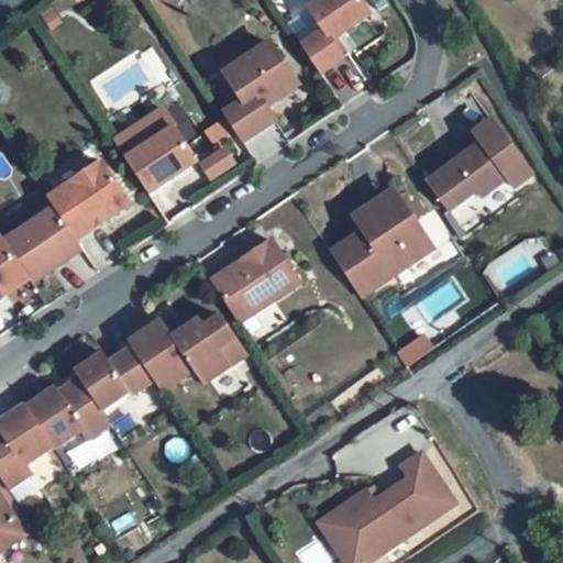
[(324,31),(301,46),(320,74),(344,58),(332,41),(371,14),(361,0),(321,0),(309,9),(324,31)]
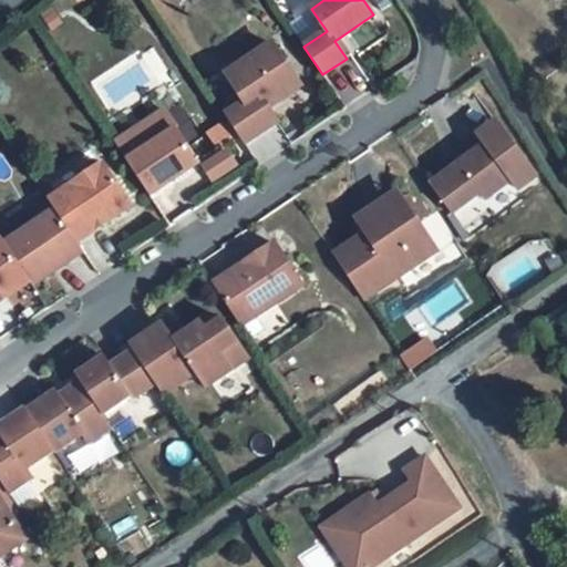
[(285,19),(298,42),(316,32),(302,9),(285,19)]
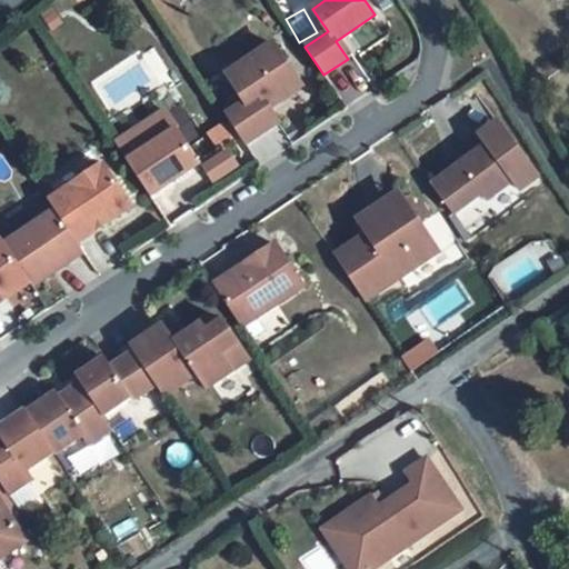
[(269,109),(302,87),(275,46),(229,76),(248,103),(228,117),(246,145),(279,122),(269,109)]
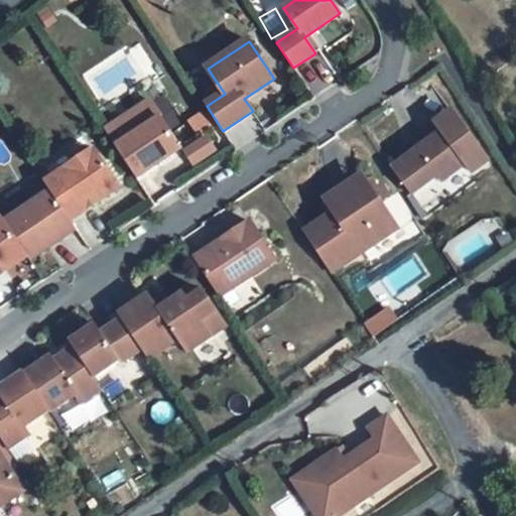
[(185,121),(196,137),(213,126),(203,111),(185,121)]
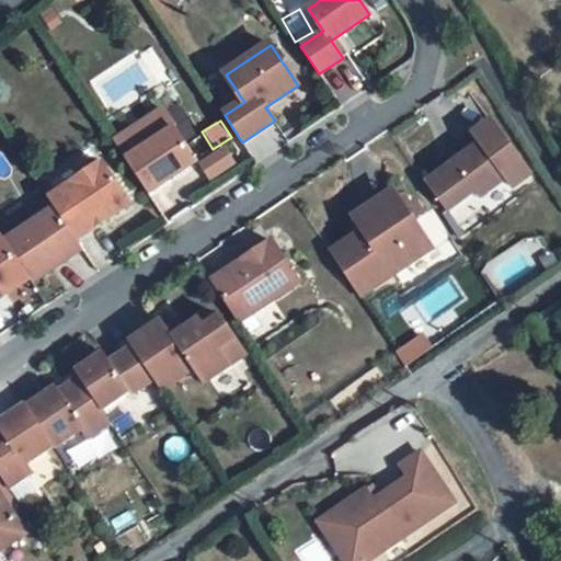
[(174,127),(126,159),(148,192),(196,160),(174,127)]
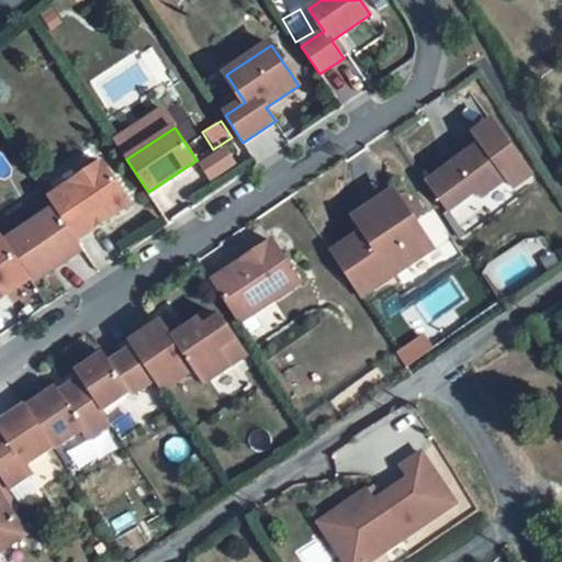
[(481,142),(424,184),(444,214),(476,191),(481,198),(507,178),(481,142)]
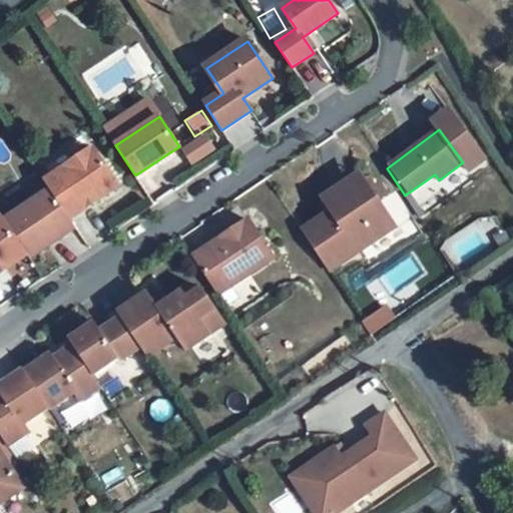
[(178,149),(189,167),(215,150),(204,133),(178,149)]
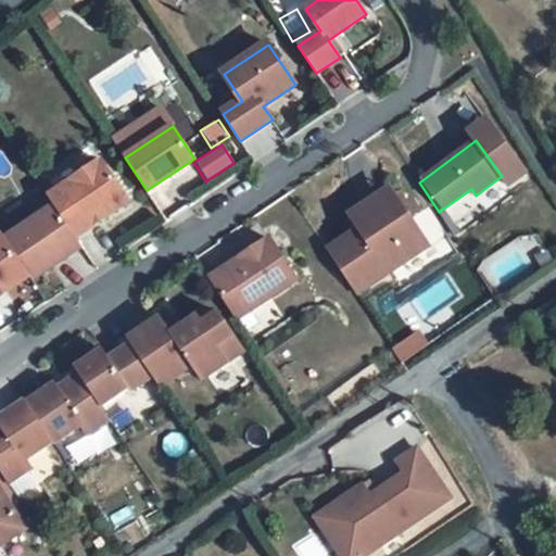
[(129,201),(102,160),(70,182),(72,187),(52,201),(54,205),(76,238),(129,201)]
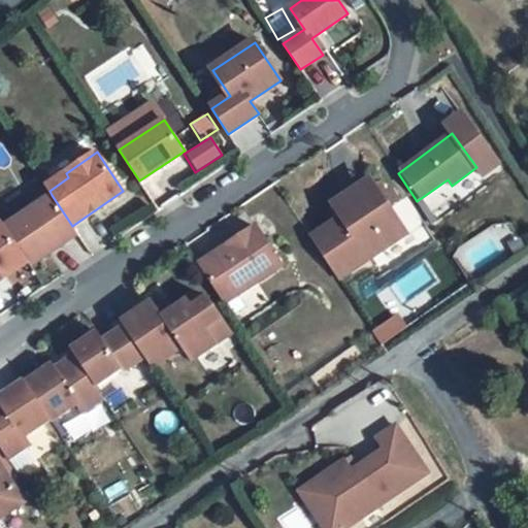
[(362,167),(325,191),(333,204),(370,179),(362,167)]
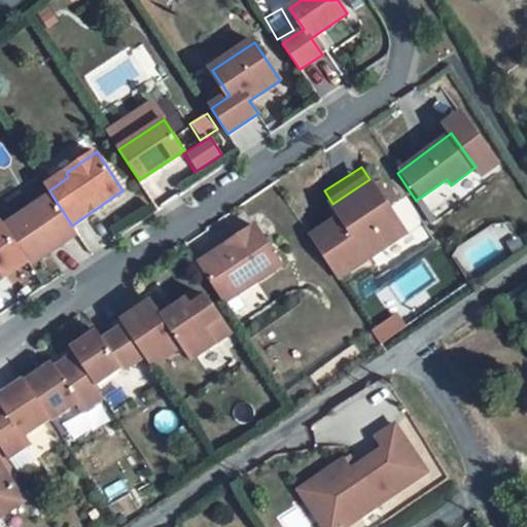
[(66,173),(46,186),(49,190),(68,177),(66,173)]
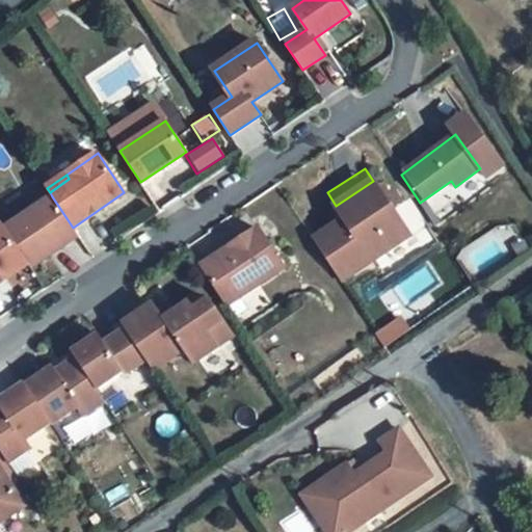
[(304,225),(333,267),(400,222),(373,181),(336,206),(304,225)]
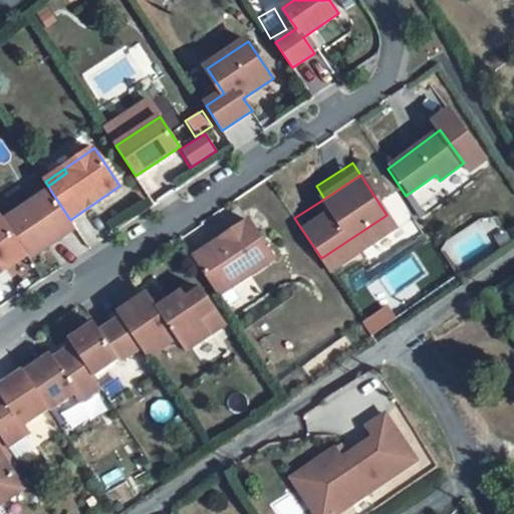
[(70,220),(50,190),(5,221),(28,255),(30,258),(76,228),(70,220)]
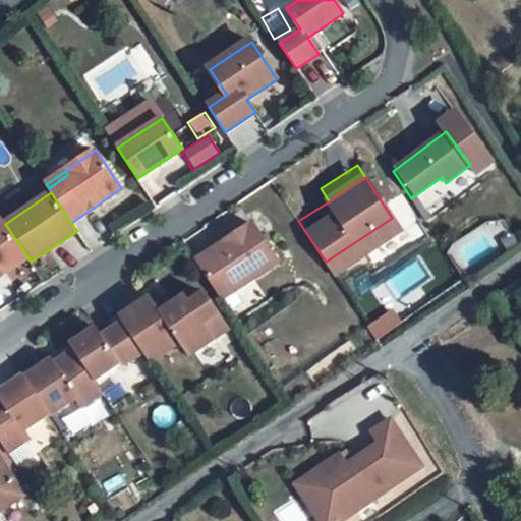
[(3,221),(0,222),(0,277),(29,258),(5,224),(3,221)]
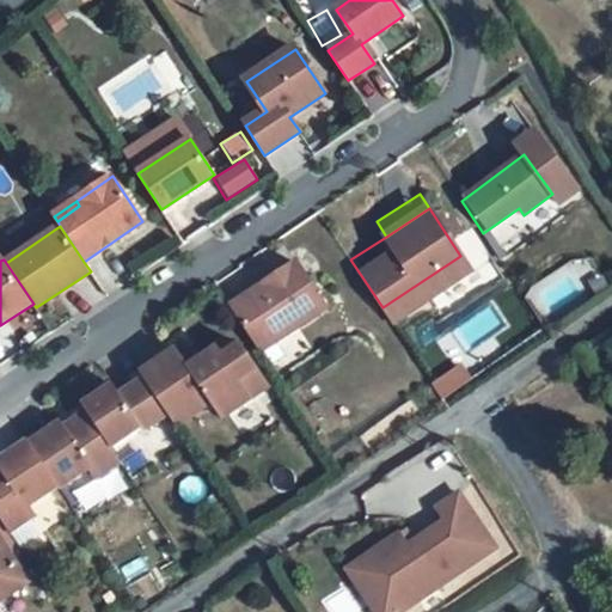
[(264,292),(236,312),(261,350),(326,307),(297,262),(276,275),(261,286),(264,292)]
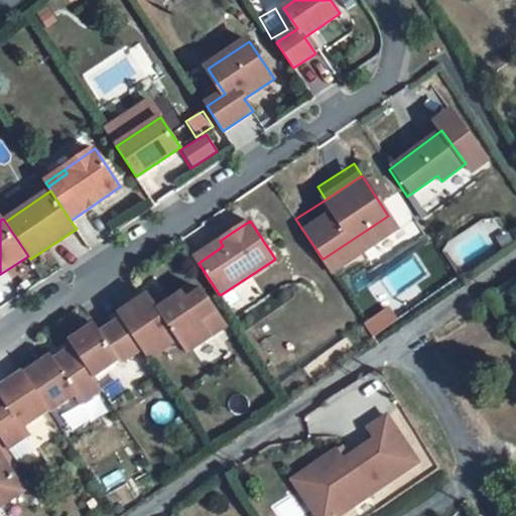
[(230,228),(192,254),(199,263),(223,246),(220,241),(233,232),(230,228)]
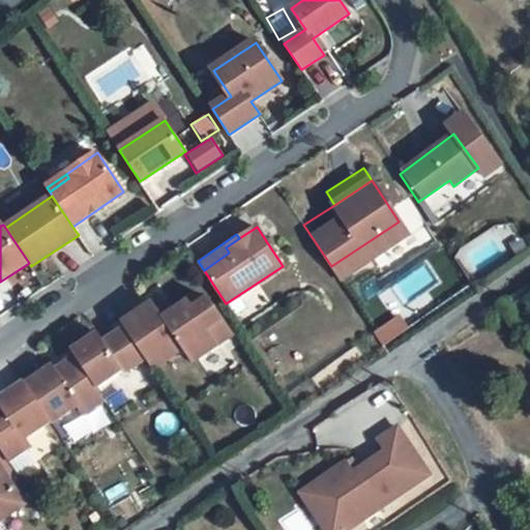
[(194,294),(177,304),(180,310),(189,302),(196,298),(194,294)]
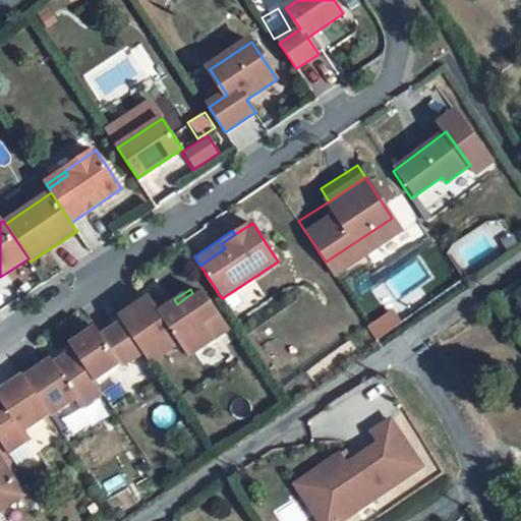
[(192,293),(186,297),(191,304),(197,300),(192,293)]
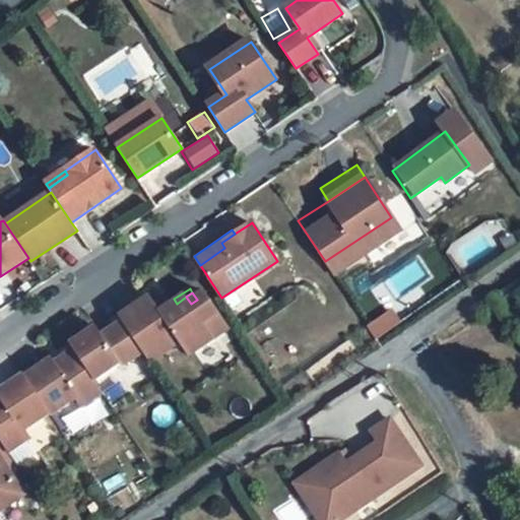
[(150,297),(120,317),(122,321),(142,350),(149,362),(179,342),(188,355),(213,338),(203,323),(218,313),(206,294),(197,300),(191,304),(186,297),(177,304),(160,313),(150,297)]
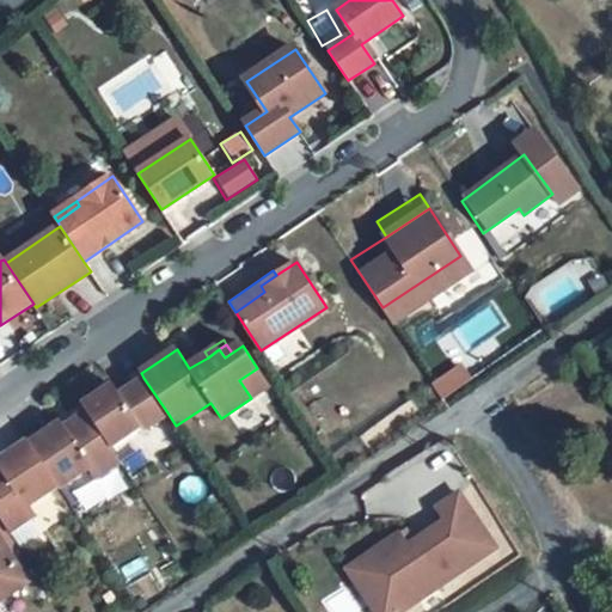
[(270,386),(257,368),(239,380),(251,398),(270,386)]
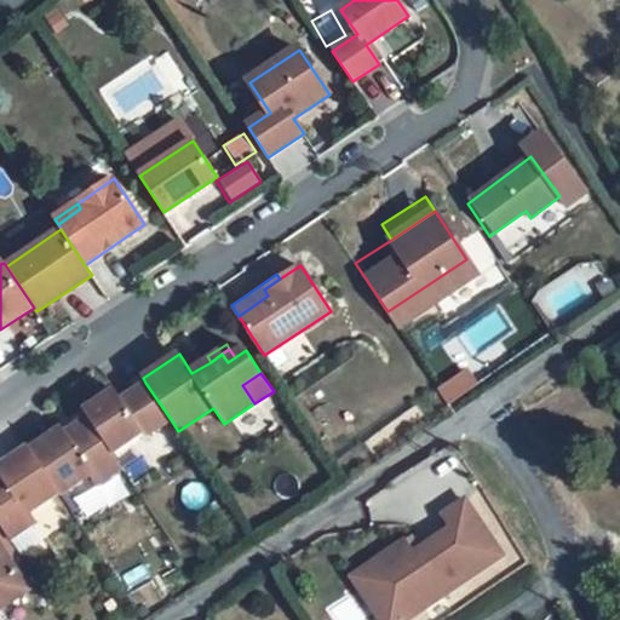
[(170,418),(145,383),(122,400),(115,390),(85,409),(89,417),(90,418),(113,454),(144,432),(145,435),(170,418)]
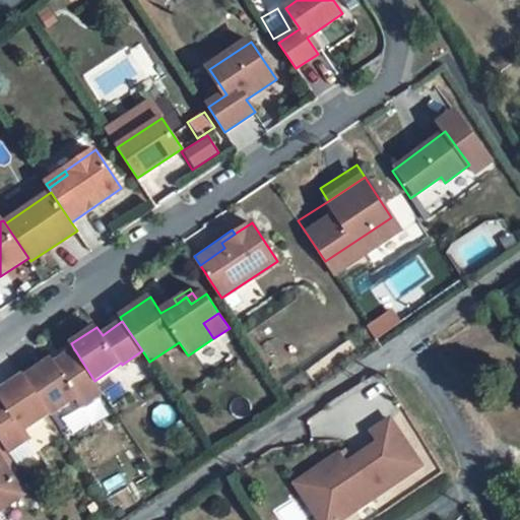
[(94,381),(75,350),(55,364),(52,360),(25,378),(50,413),(51,415),(76,398),(82,406),(103,393),(94,381)]
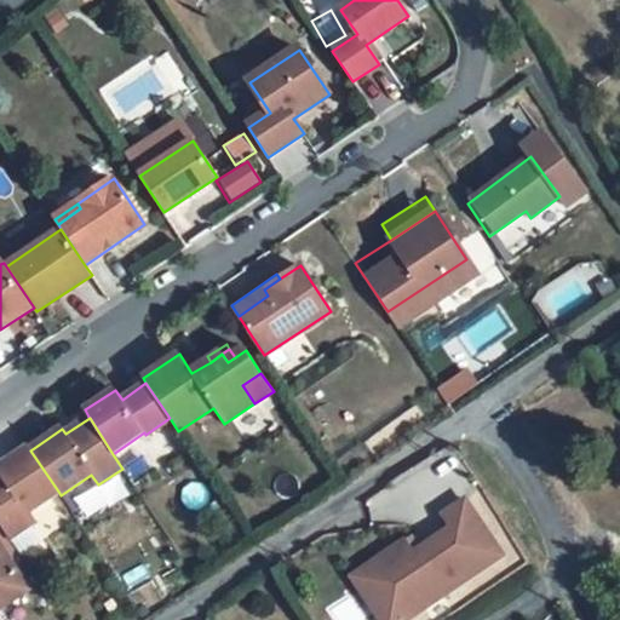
[(0,523),(1,526),(11,540),(36,523),(30,512),(59,493),(30,451),(29,448),(0,468),(0,471),(1,474),(0,474),(0,523)]
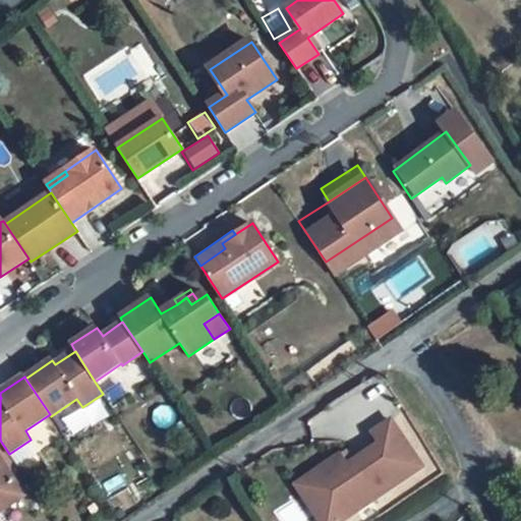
[(314,489),(336,520),(343,520),(423,466),(392,420),(373,433),(381,444),(348,466),(314,489)]
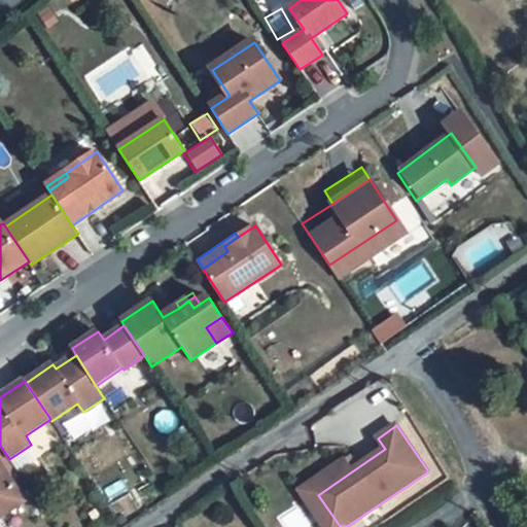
[(0,517),(25,501),(8,476),(16,470),(9,459),(1,447),(0,447),(0,517)]
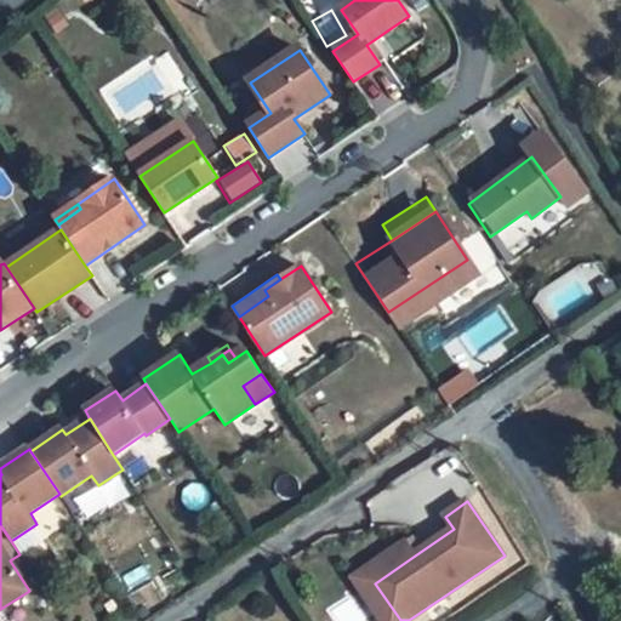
[(400,620),(375,584),(415,556),(406,542),(353,579),(382,620),(400,620)]
